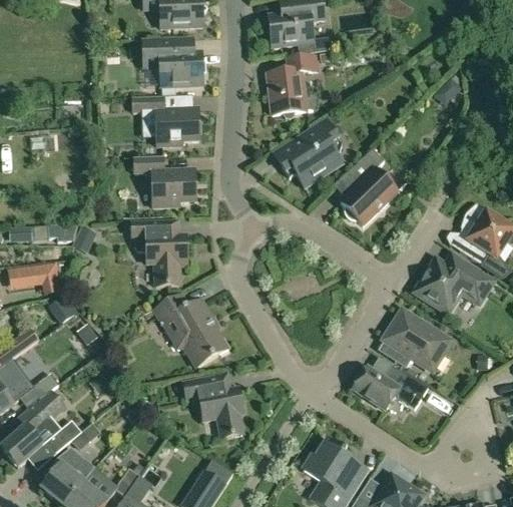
[(142,0),(142,7),(159,7),(160,26),(201,25),(200,13),(204,9),(200,4),(200,0),(142,0)]
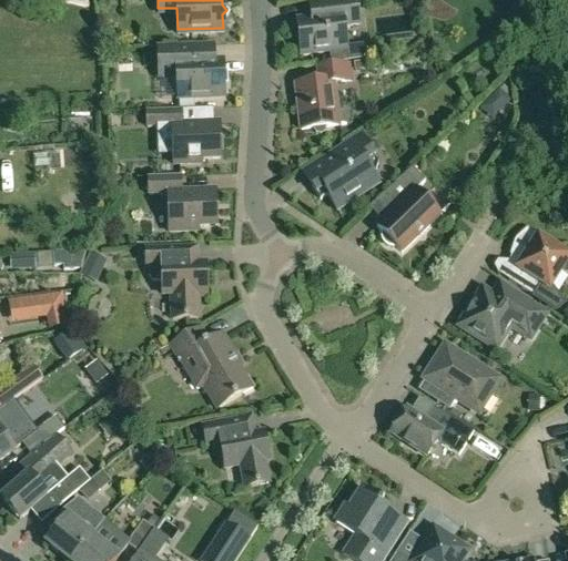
[(347,57),(346,44),(344,22),(358,20),(356,0),(310,0),(312,12),(296,14),(301,50),(328,47),(330,59),(347,57)]
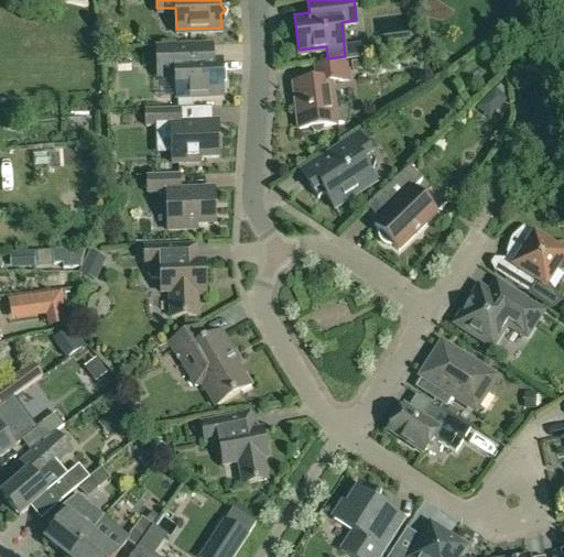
[(212,39),(156,42),(158,72),(175,71),(176,94),(177,94),(179,102),(193,102),(193,93),(221,91),(220,82),(225,78),(225,68),(220,66),(219,56),(213,56),(212,39)]
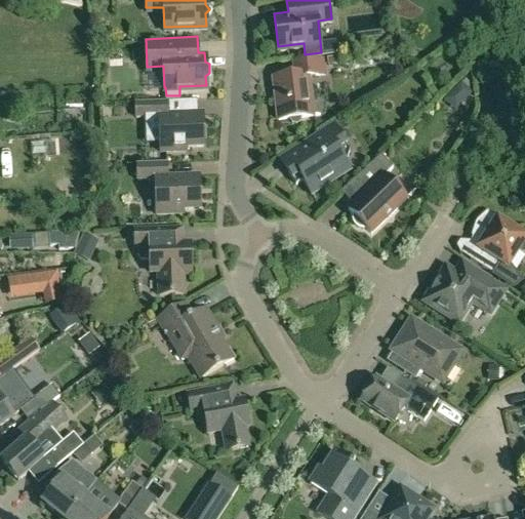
[(293,56),(294,71),(273,73),(278,116),(312,112),(308,72),(326,70),(324,52),(293,56)]
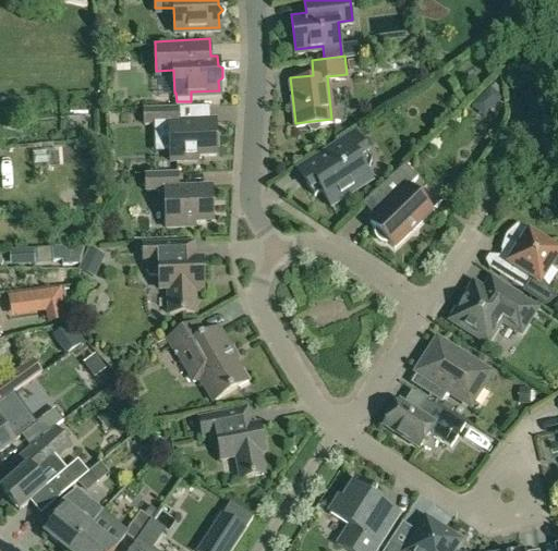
[(216,151),(214,117),(178,118),(178,103),(144,105),(144,120),(169,120),(170,157),(197,156),(196,151),(216,151)]
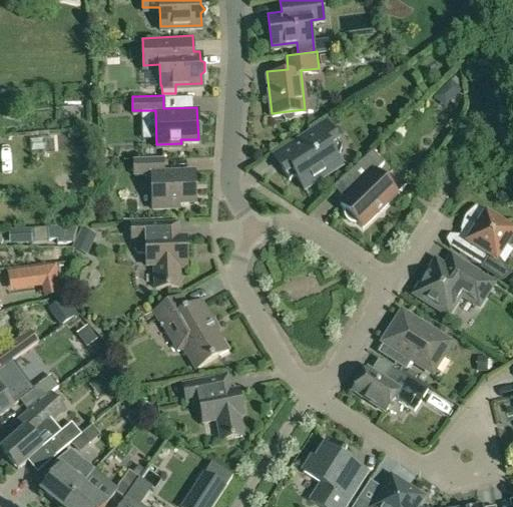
[(341,142),(326,118),(273,152),(289,176),(296,172),(304,185),(341,161),(338,155),(341,142)]
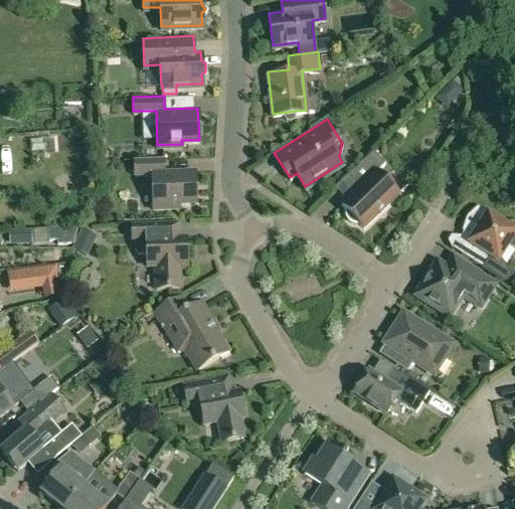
[(359,220),(363,224),(398,191),(376,169),(385,160),(373,148),(345,175),(356,186),(341,201),(345,206),(345,212),(348,217),(353,220),(359,220)]
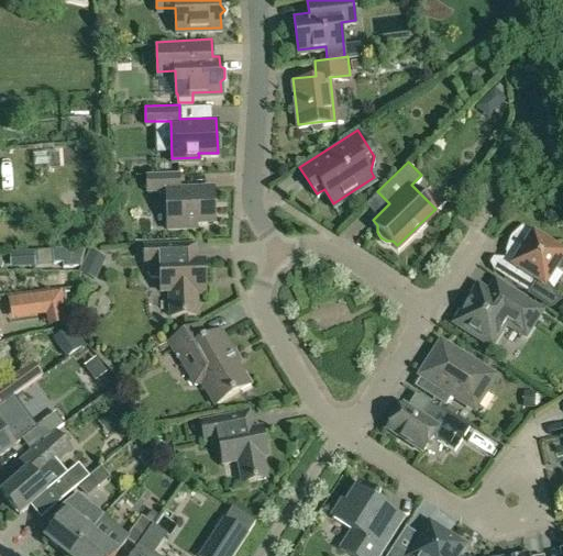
[(213,219),(212,184),(179,185),(178,170),(147,171),(147,188),(166,188),(166,225),(196,224),(196,220),(213,219)]
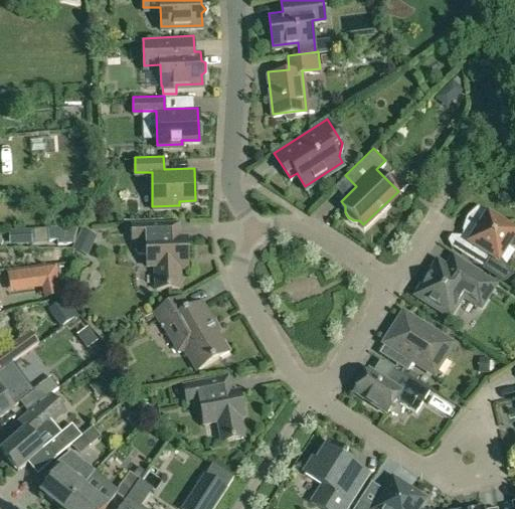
[(509,272),(497,259),(508,241),(514,242),(514,227),(477,203),(466,213),(463,226),(473,229),(461,249),(491,269),(499,275),(503,275),(506,274),(509,272)]
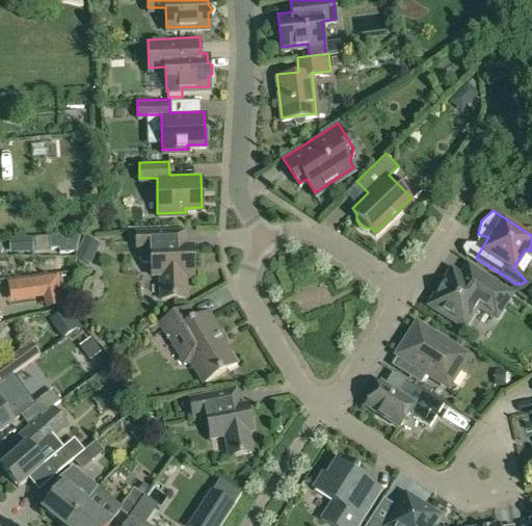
[(161,294),(184,294),(184,272),(193,272),(192,243),(185,243),(184,227),(136,229),(136,246),(139,246),(139,256),(143,259),(151,259),(152,271),(160,271),(161,294)]
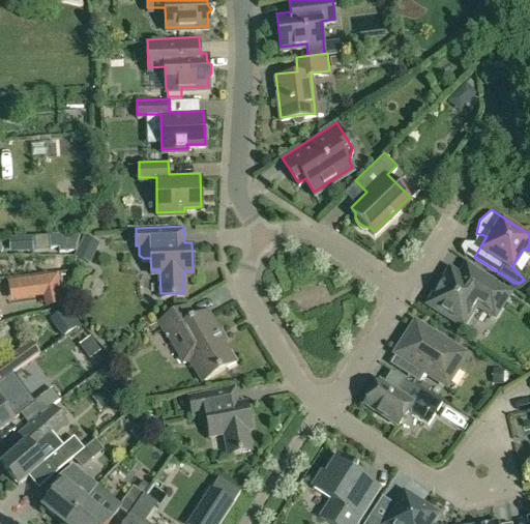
[(58,248),(74,246),(78,231),(78,229),(57,230),(49,231),(50,244),(58,243),(58,248)]
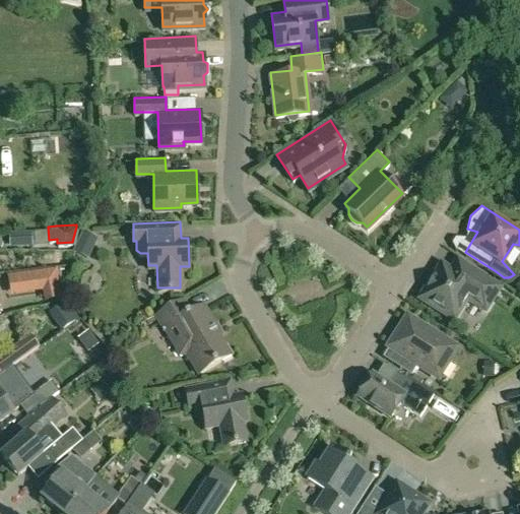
[(9,242),(31,241),(30,228),(8,229),(9,242)]
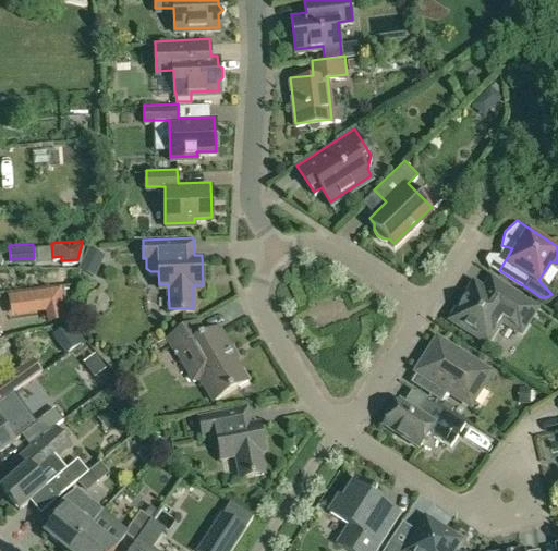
[(451,316),(486,338),(500,316),(521,330),(538,304),(489,273),(482,285),(473,280),(451,316)]
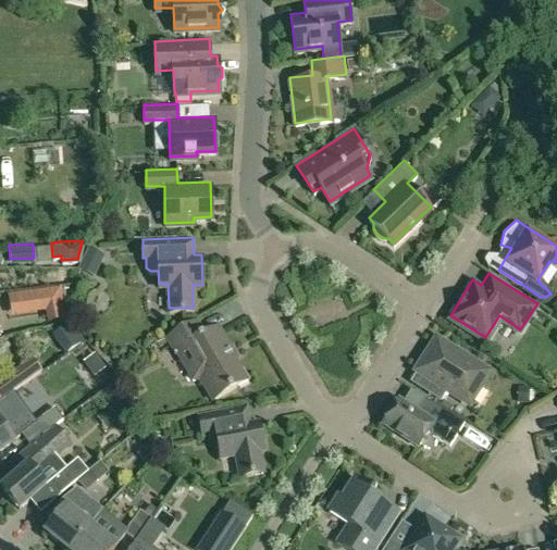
[(63,284),(10,290),(13,312),(47,309),(49,319),(70,315),(63,284)]
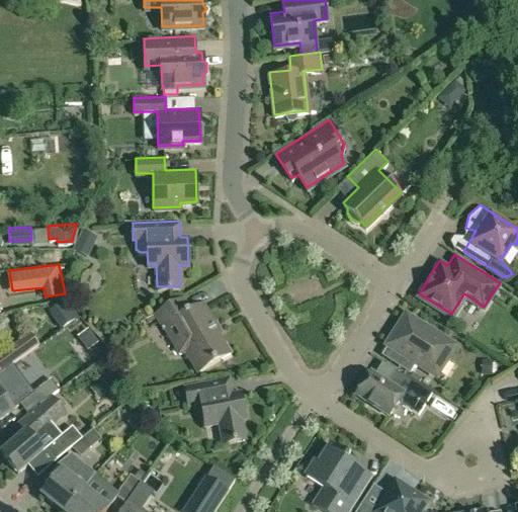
[(178,350),(186,350),(197,368),(229,350),(212,322),(213,320),(202,301),(191,307),(183,293),(154,311),(162,325),(164,325),(178,350)]
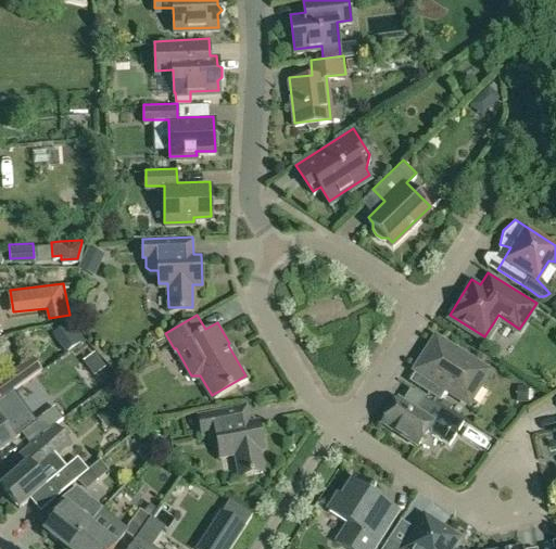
[(466,398),(485,368),(434,335),(424,353),(420,354),(417,358),(417,362),(416,366),(434,378),(428,388),(439,395),(445,385),(466,398)]
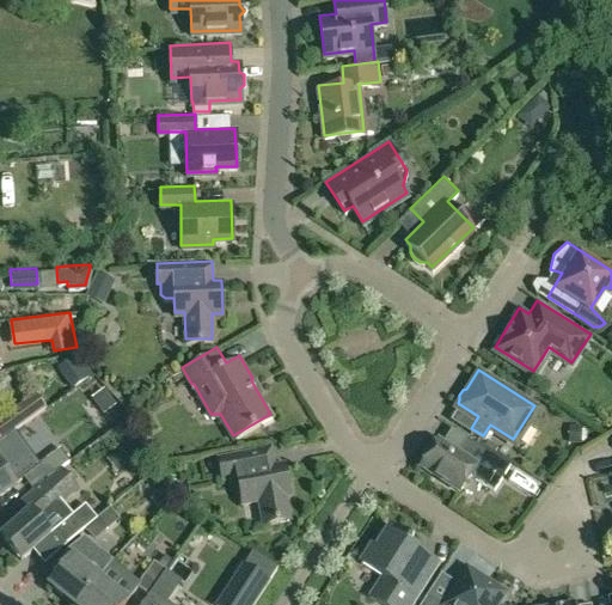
[(104,384),(92,392),(104,409),(116,399),(104,384)]
